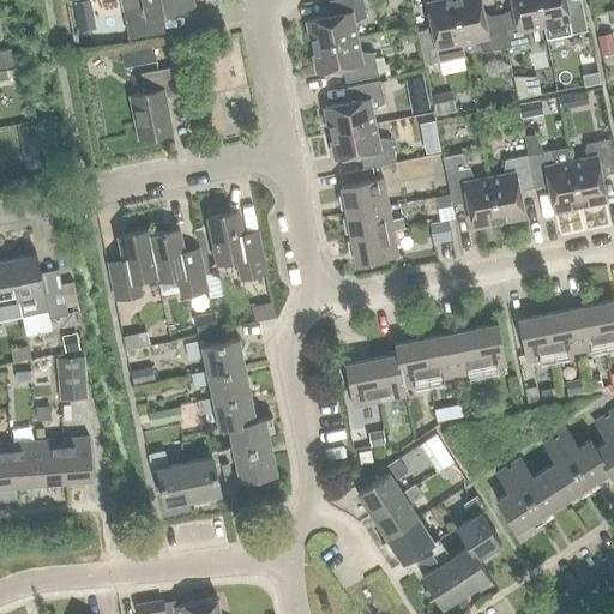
[(193,6),(192,0),(121,0),(124,8),(130,38),(164,31),(161,13),(193,6)]
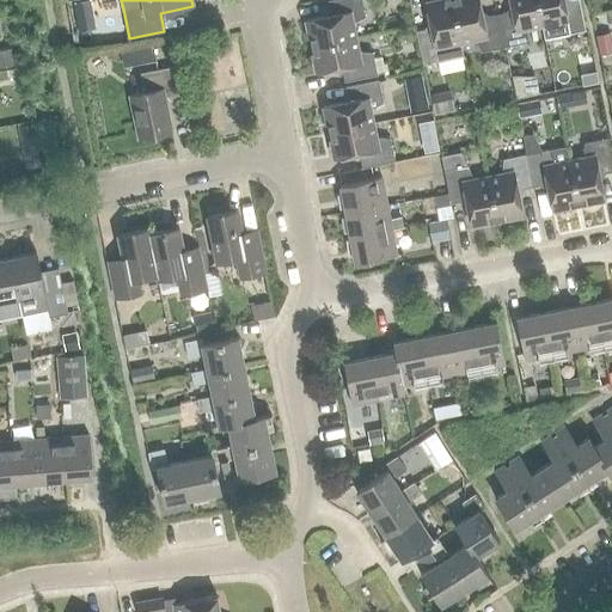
[(352,24),(365,17),(361,0),(329,0),(328,0),(330,16),(305,20),(311,47),(355,37),(352,24)]
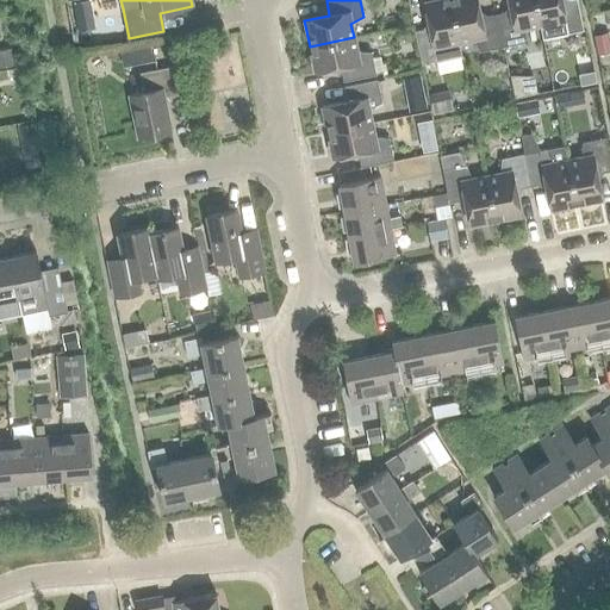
[(449,0),(437,0),(424,4),(429,27),(414,31),(421,64),(435,61),(435,62),(460,57),(458,42),(449,0)]
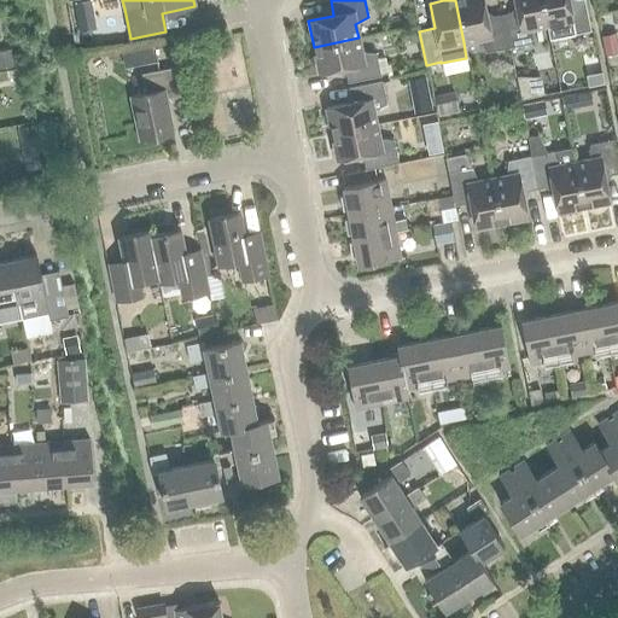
[(501,15),(487,17),(483,0),(455,0),(464,42),(478,39),(485,52),(508,47),(501,15)]
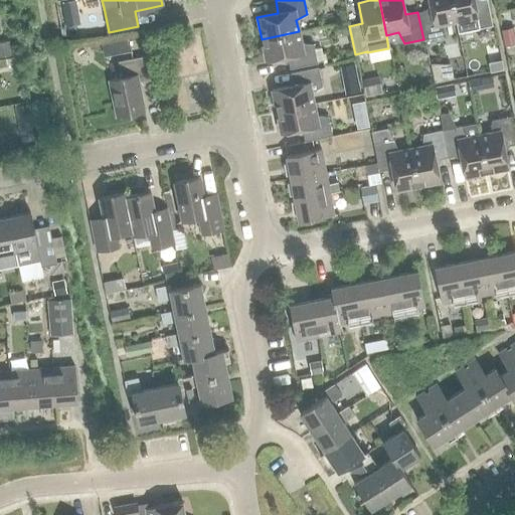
[(443,35),(443,23),(455,21),(451,0),(427,0),(431,9),(417,12),(423,39),(443,35)]
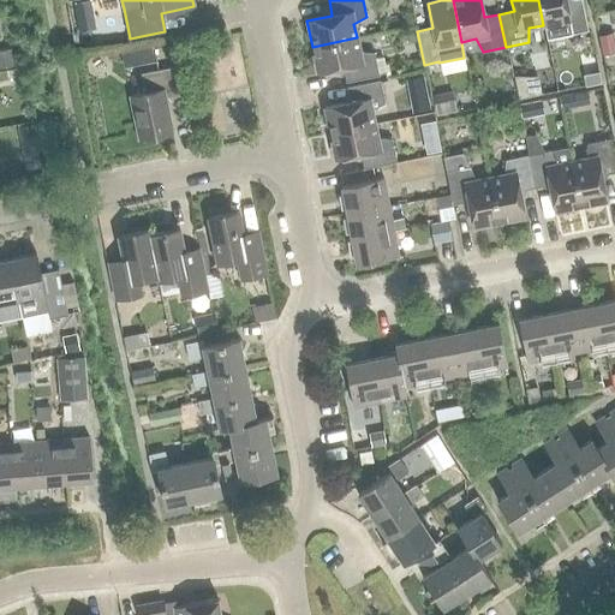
[(587,30),(580,0),(567,0),(566,0),(565,0),(538,0),(543,25),(557,22),(565,35),(587,30)]
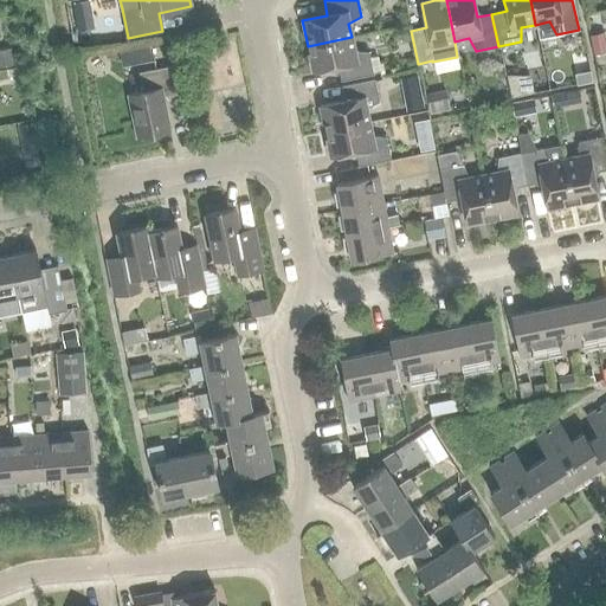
[(77,32),(95,28),(92,20),(76,24),(77,32)]
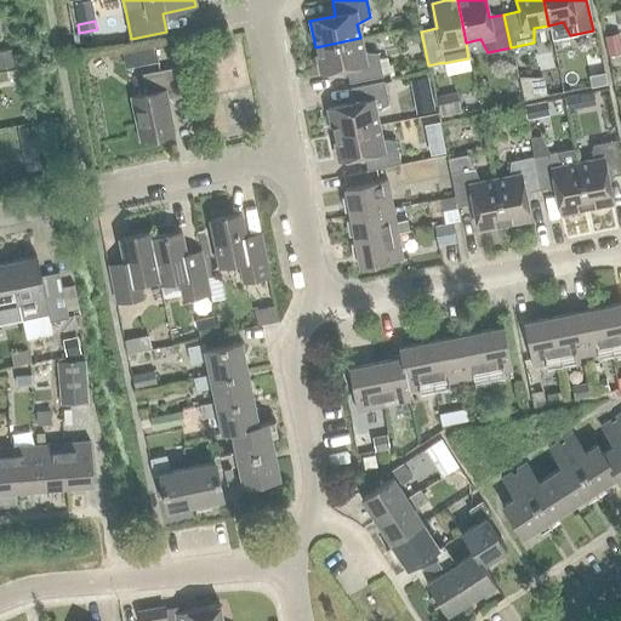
[(620,53),(620,39),(620,33),(604,36),(608,56),(620,53)]
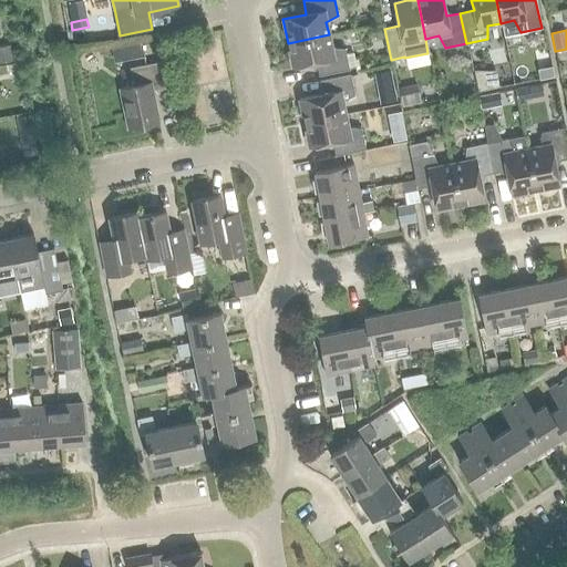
[(349,70),(344,49),(331,48),(329,34),(288,43),(292,66),(316,62),(319,76),(349,70)]
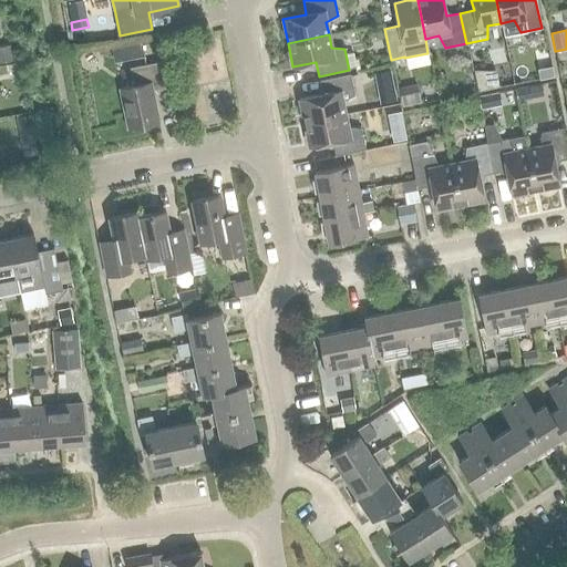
[(0,63),(14,61),(11,44),(0,47),(0,63)]
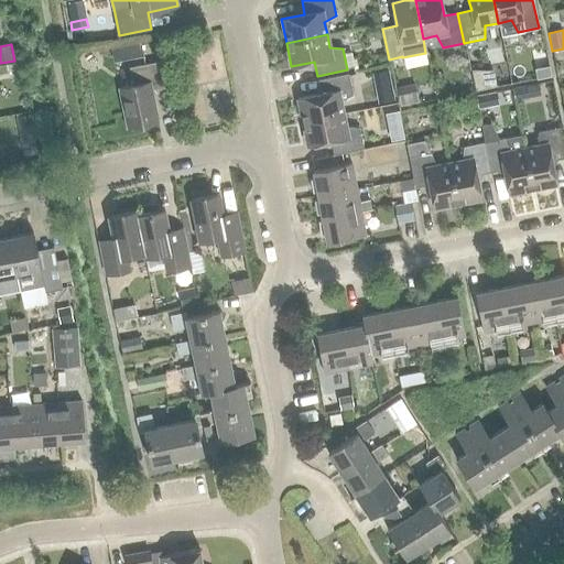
[(111,49),(114,63),(128,60),(125,45),(111,49)]
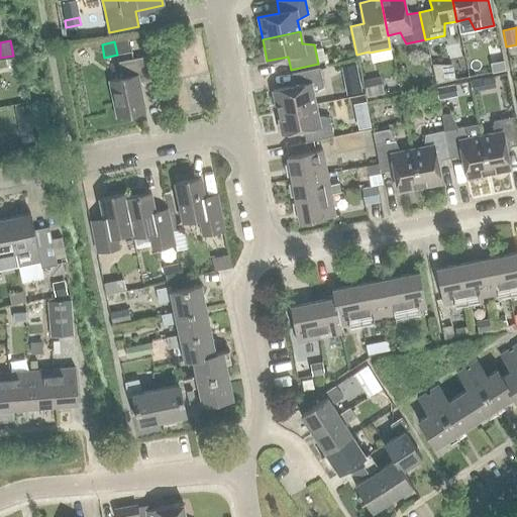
[(139,83),(151,80),(146,57),(119,63),(122,78),(109,81),(117,117),(145,111),(139,83)]
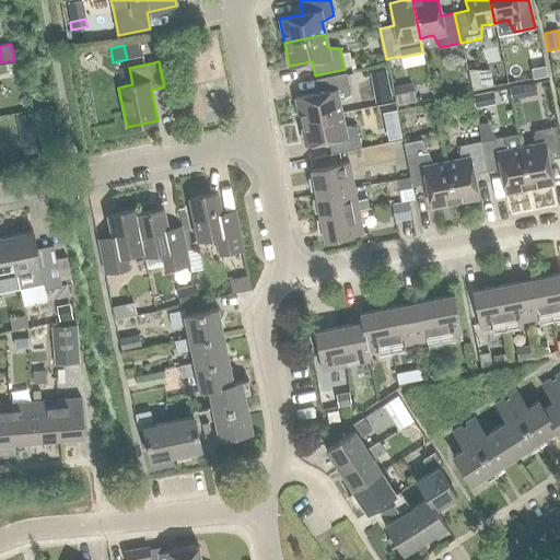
[(547,76),(546,66),(531,69),(533,79),(547,76)]
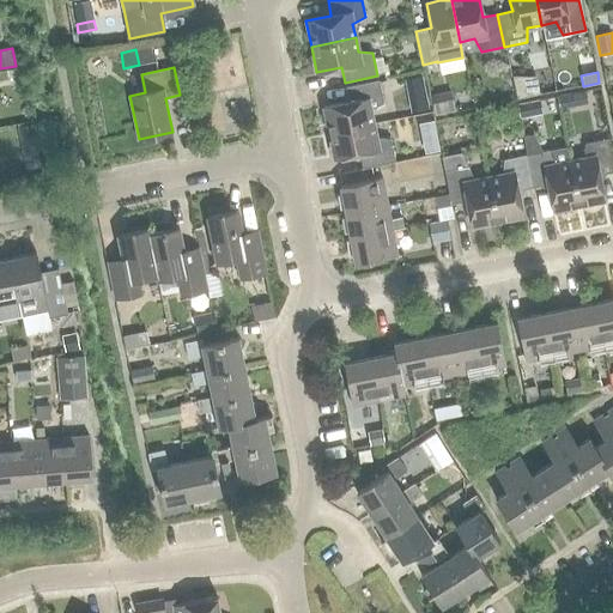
[(536,77),(513,76),(517,99),(540,95),(536,77)]
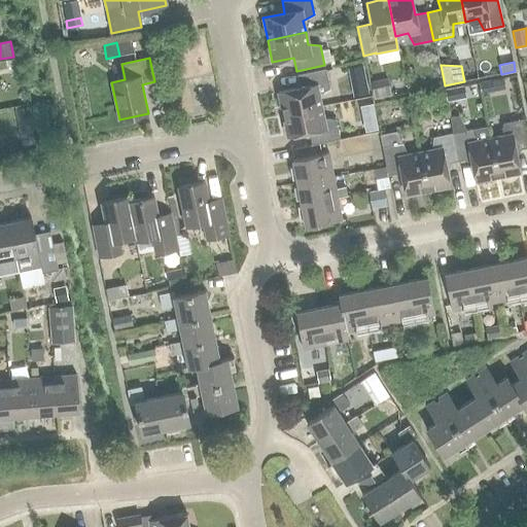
[(318,95),(329,89),(325,69),(297,75),(300,88),(278,92),(283,114),(320,107),(318,95)]
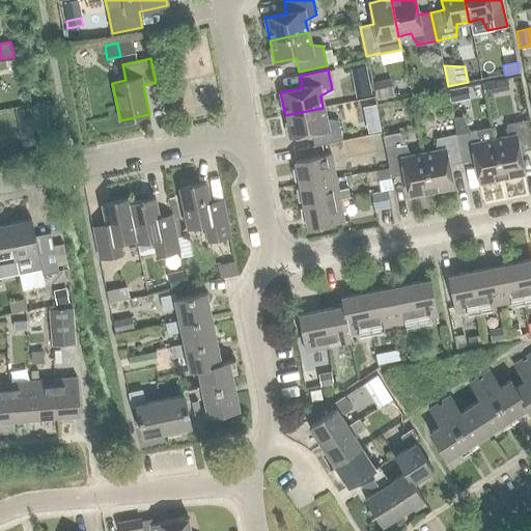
[(368,80),(354,83),(356,98),(371,94),(368,80)]
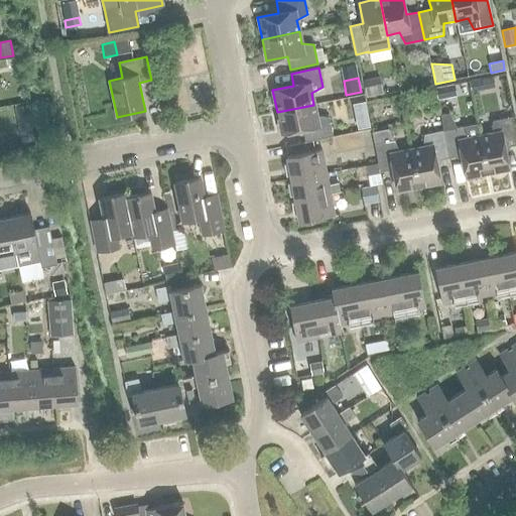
[(481,79),(469,81),(472,92),(483,90),(483,89),(481,79)]
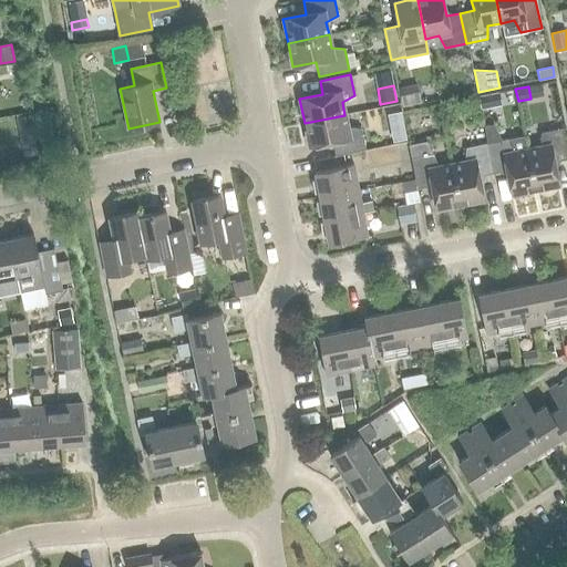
[(401,98),(403,107),(416,104),(414,94),(401,98)]
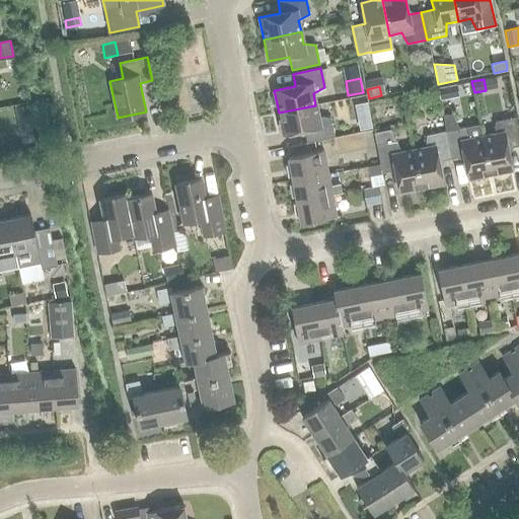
[(447,86),(437,88),(440,101),(450,99),(447,86)]
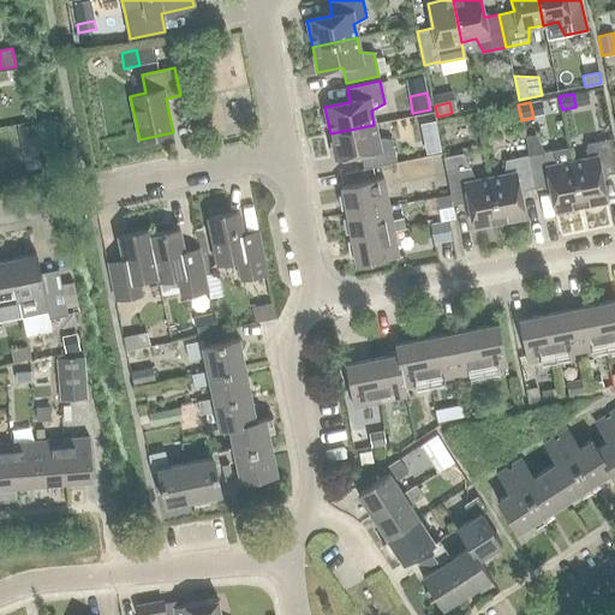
[(396,162),(392,139),(377,138),(374,125),(330,133),(335,160),(360,154),(364,169),(396,162)]
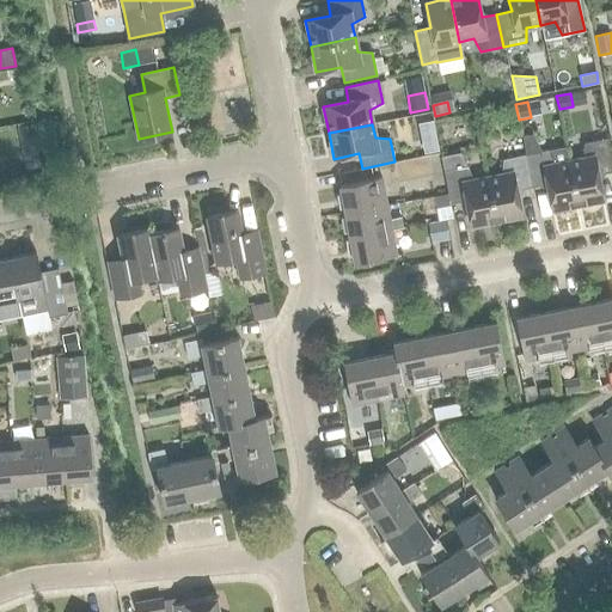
[(546,184),(551,209),(577,204),(568,160),(565,146),(540,151),(532,134),(521,136),(525,154),(532,188),(546,184)]
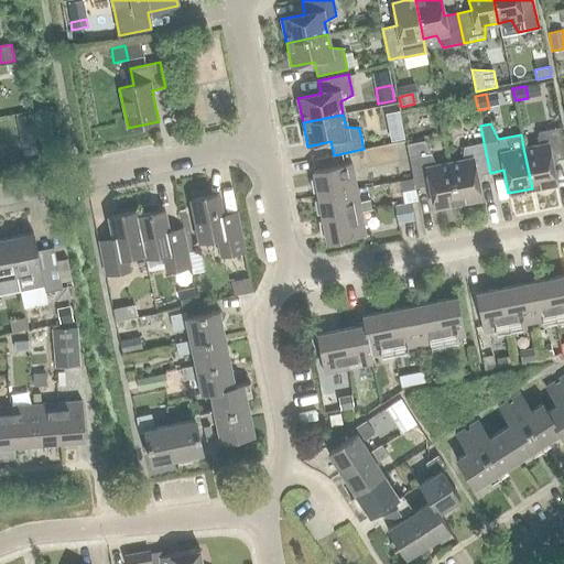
[(404,138),(402,126),(389,129),(391,141),(404,138)]
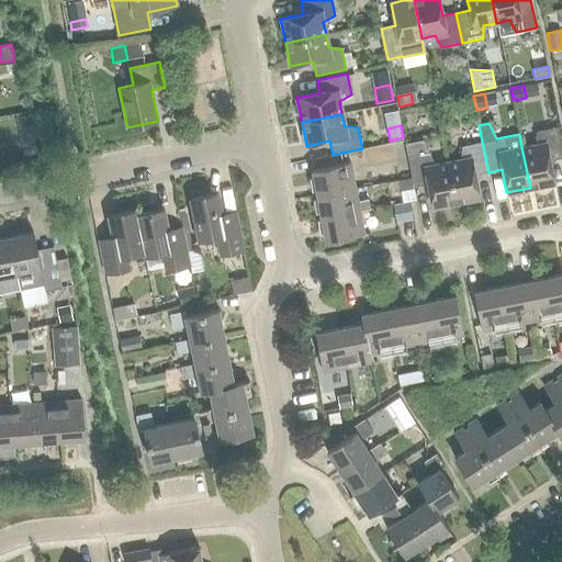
[(549,160),(561,157),(561,154),(557,127),(536,131),(535,145),(521,147),(530,188),(553,182),(549,160)]
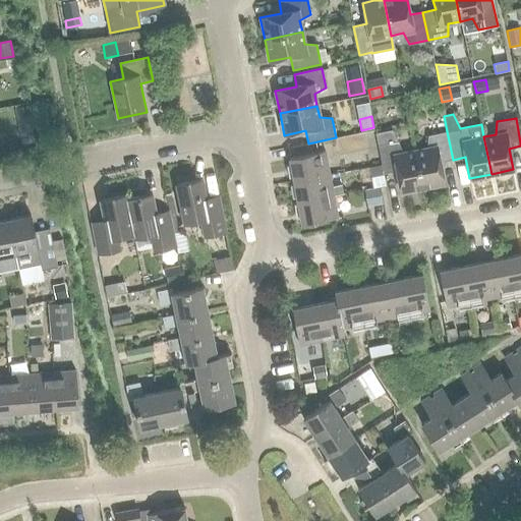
[(32,125),(18,128),(22,145),(36,141),(32,125)]
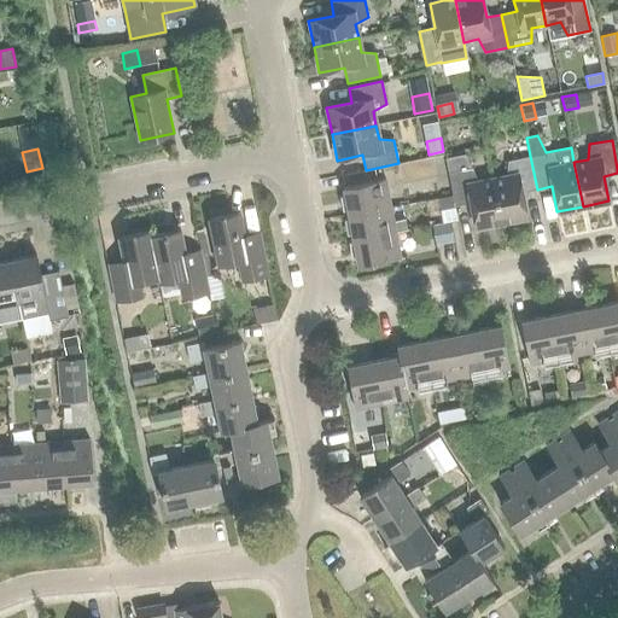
[(491,179),(477,181),(472,168),(466,153),(445,158),(448,173),(455,205),(470,203),(474,227),(501,222),(491,179)]
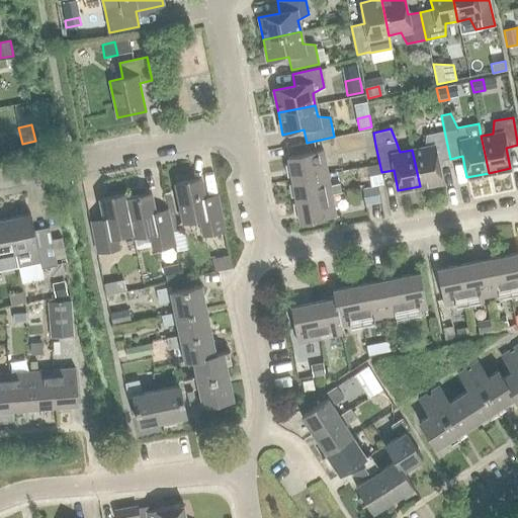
[(442,182),(438,161),(450,159),(444,131),(425,135),(424,147),(412,150),(420,186),(442,182)]
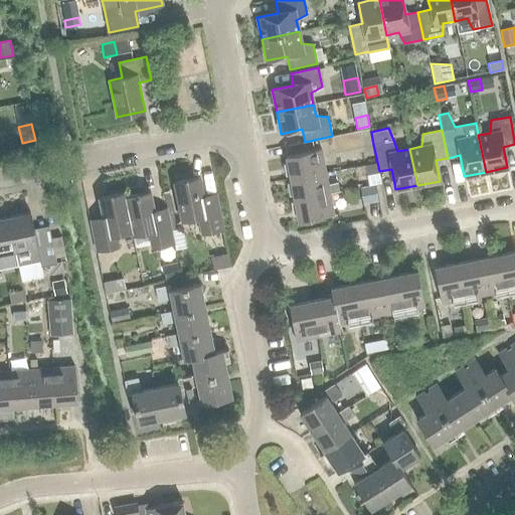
[(325,172),(321,149),(286,156),(290,178),(325,172)]
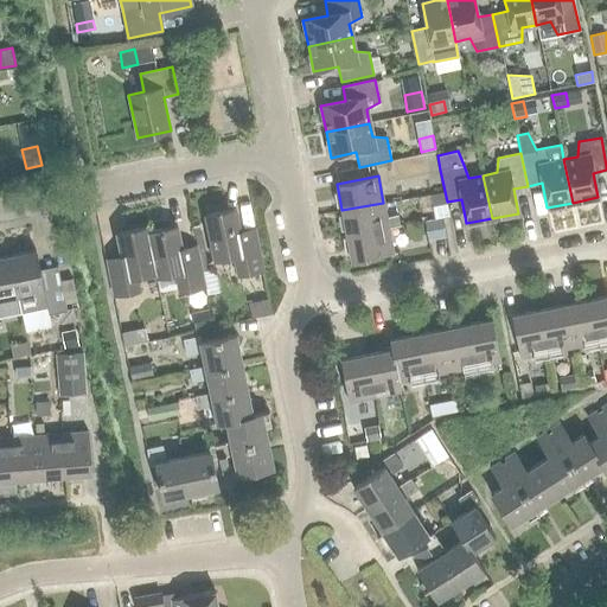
[(429,196),(432,206),(446,204),(443,192),(429,196)]
